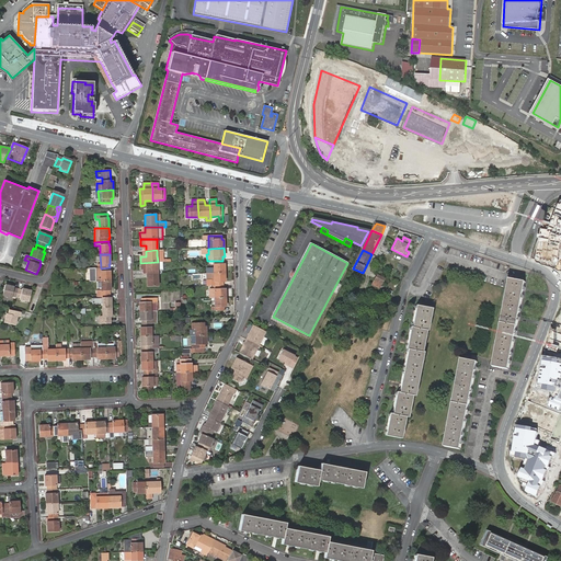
[(409,266),(412,260),(402,255),(399,262),(409,266)]
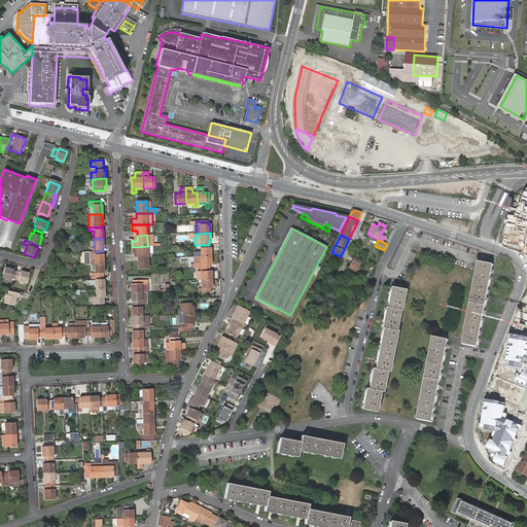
[(200,245),(201,256),(211,256),(211,248),(209,248),(209,245),(200,245)]
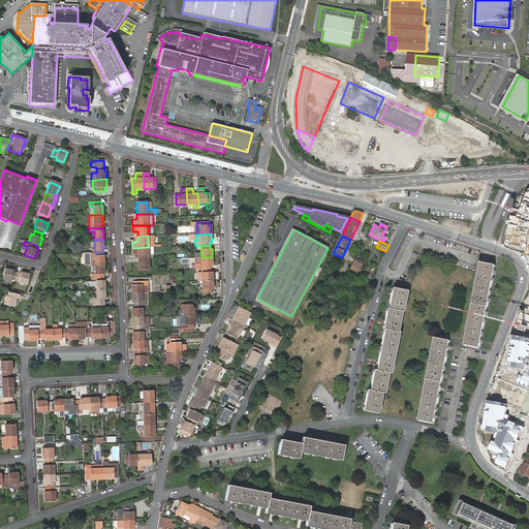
[(138,254),(138,259),(149,258),(149,247),(132,248),(132,254),(134,254),(138,254)]
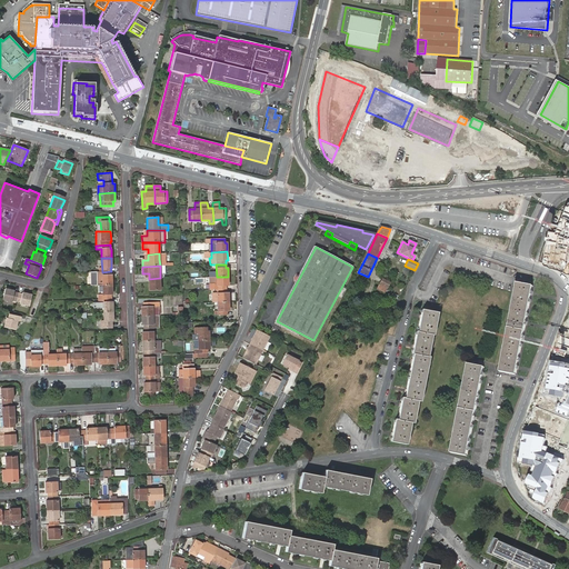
[(97,277),(98,286),(102,285),(112,285),(111,275),(111,271),(102,272),(102,276),(100,277),(97,277)]
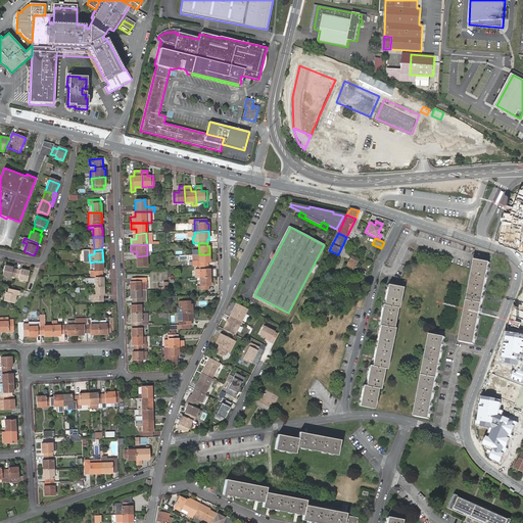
[(90,263),(89,254),(92,254),(92,250),(83,250),(83,263),(90,263)]
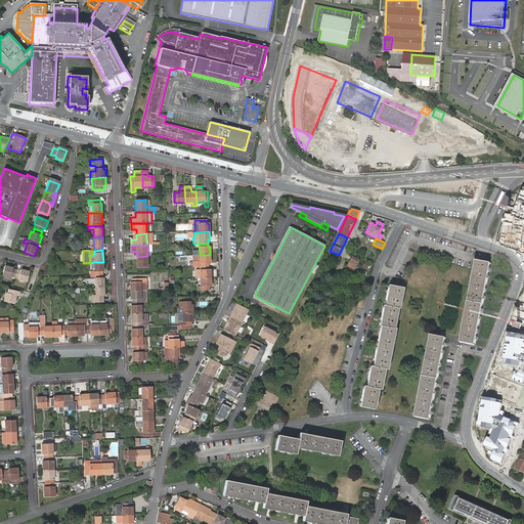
[(210,255),(200,255),(200,261),(193,262),(193,267),(200,267),(209,266),(209,262),(211,263),(210,255)]
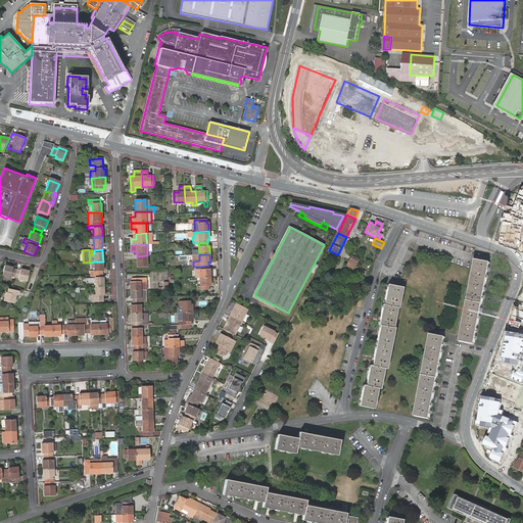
[(147,255),(137,256),(137,267),(148,267),(147,255)]
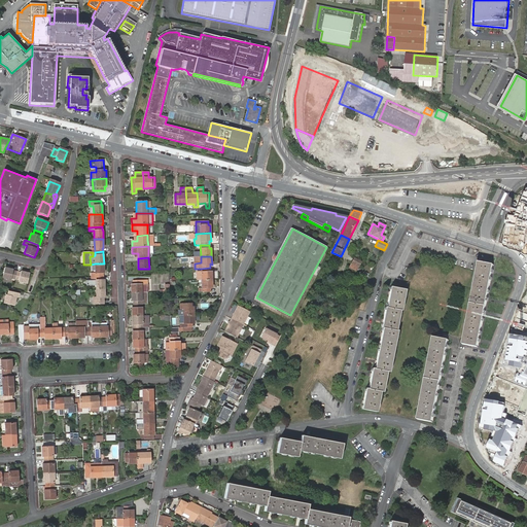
[(350,268),(356,272),(361,262),(355,258),(350,268)]
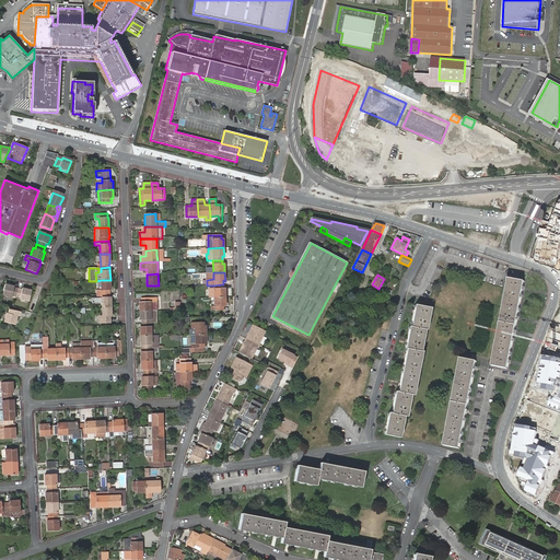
[(525,282),(510,279),(508,288),(492,366),(509,370),(525,282)]
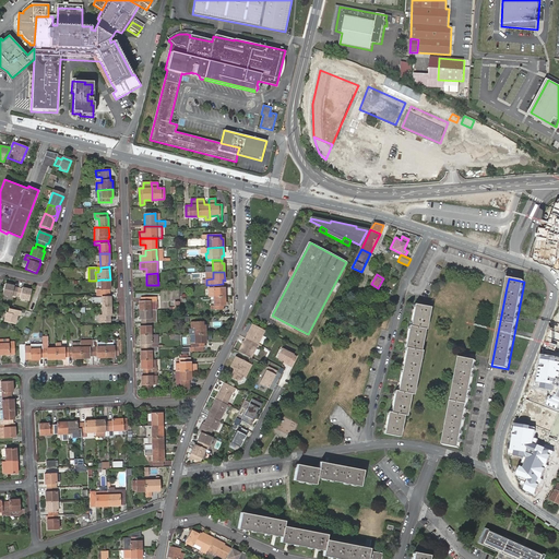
[(96,289),(96,294),(109,294),(109,289),(110,289),(110,280),(100,280),(100,289),(96,289)]
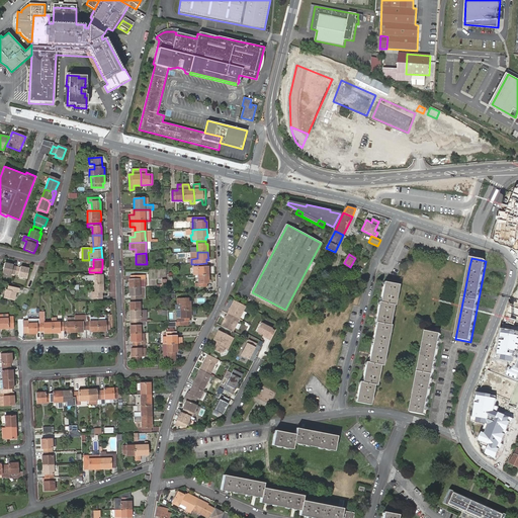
[(193,267),(193,275),(198,275),(208,275),(208,267),(206,267),(206,263),(197,264),(197,267),(193,267)]
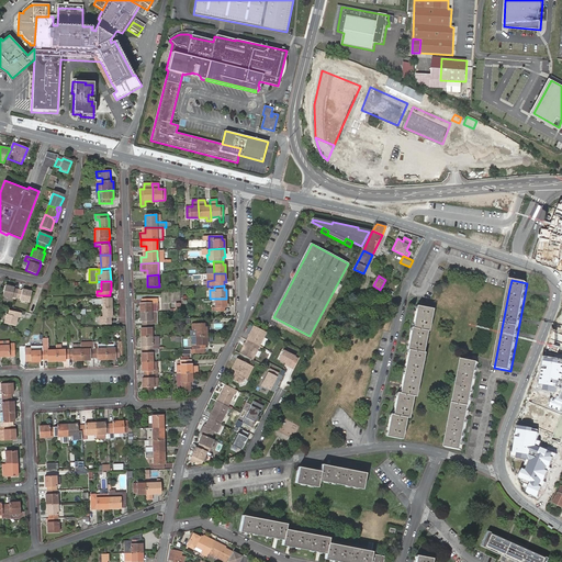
[(17,298),(18,290),(14,290),(14,288),(6,287),(2,298),(11,300),(12,298),(17,298)]
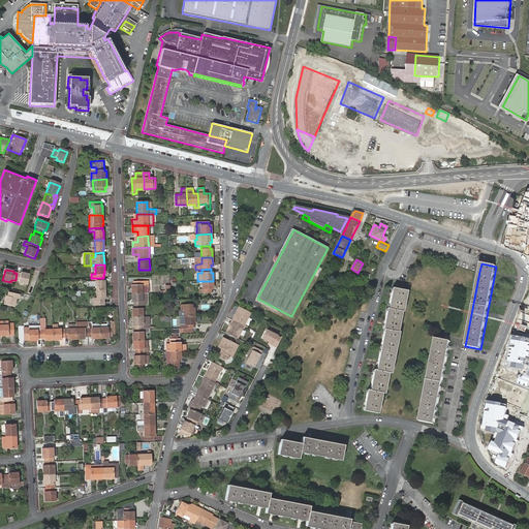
[(21,274),(17,273),(16,280),(19,281),(18,284),(27,286),(30,275),(22,273),(21,274)]
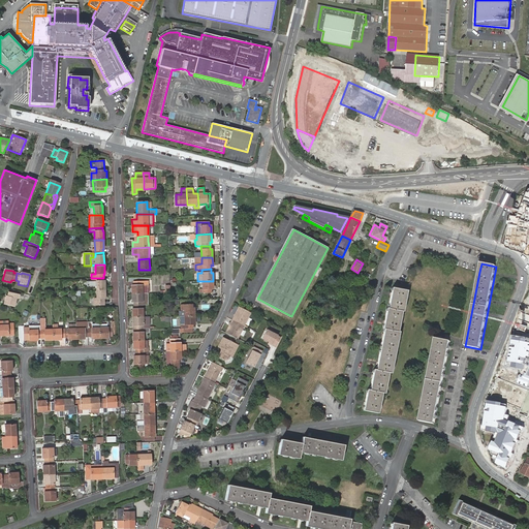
[(168,284),(168,275),(152,275),(152,291),(159,291),(159,284),(168,284)]
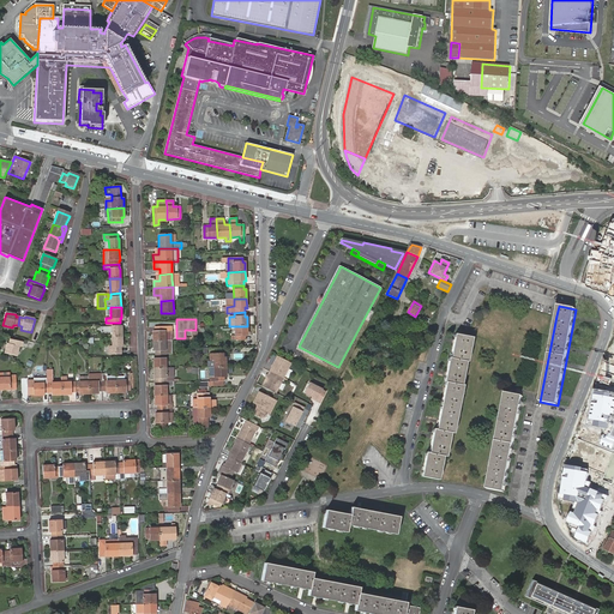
[(120,323),(106,323),(107,326),(101,326),(101,333),(112,332),(112,337),(122,337),(121,326),(120,326),(120,323)]
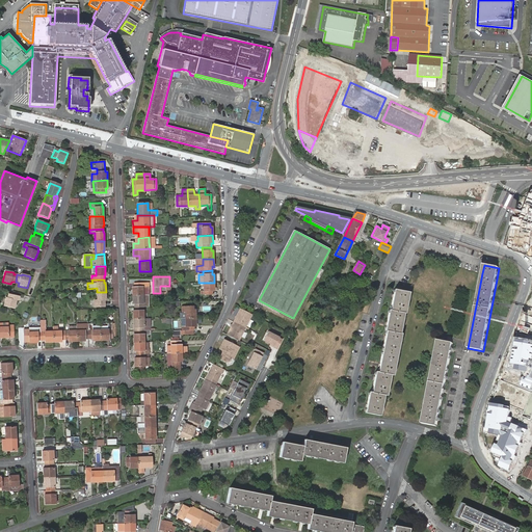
[(132,287),(132,295),(149,295),(150,295),(150,288),(150,283),(142,284),(134,284),(134,287),(132,287)]
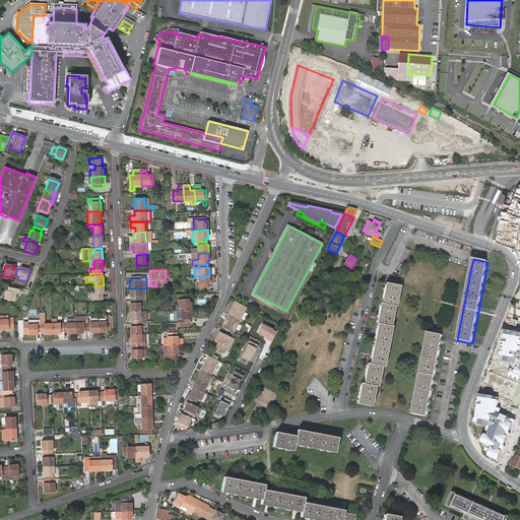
[(209,276),(199,276),(199,287),(208,287),(207,283),(209,283),(209,276)]
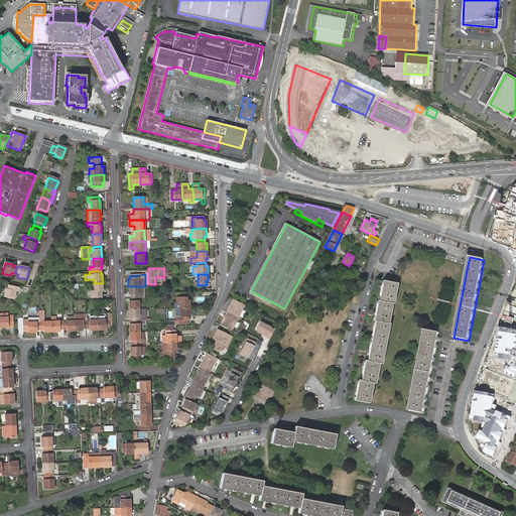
[(397,283),(382,280),(379,300),(378,300),(374,320),(375,320),(367,361),(365,361),(361,380),(359,380),(355,400),(369,403),(373,383),(375,383),(380,363),(382,364),(390,324),(388,324),(392,303),(393,303),(397,283)]
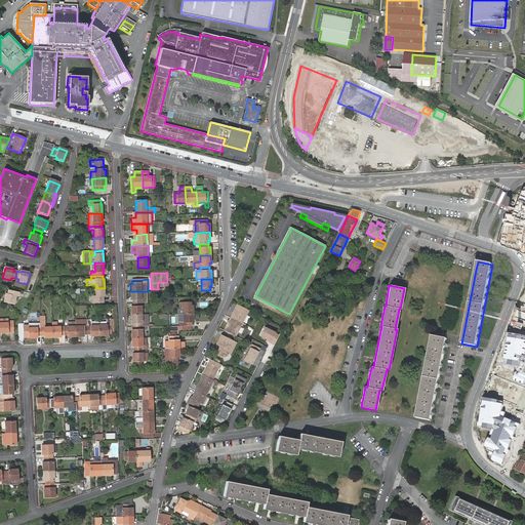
[(105,288),(95,288),(96,300),(104,300),(104,296),(105,296),(105,288)]
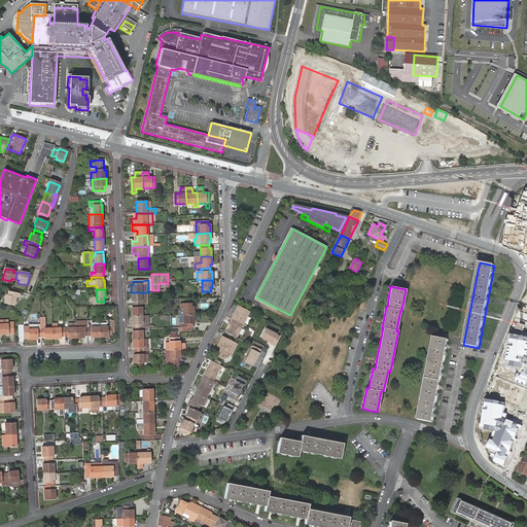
[(15,307),(18,299),(15,297),(16,293),(8,292),(7,295),(6,295),(4,304),(15,307)]
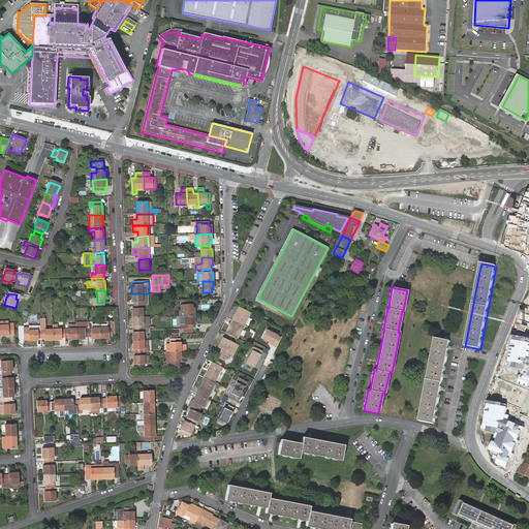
[(133,302),(133,306),(143,305),(148,305),(148,293),(131,293),(132,302),(133,302)]
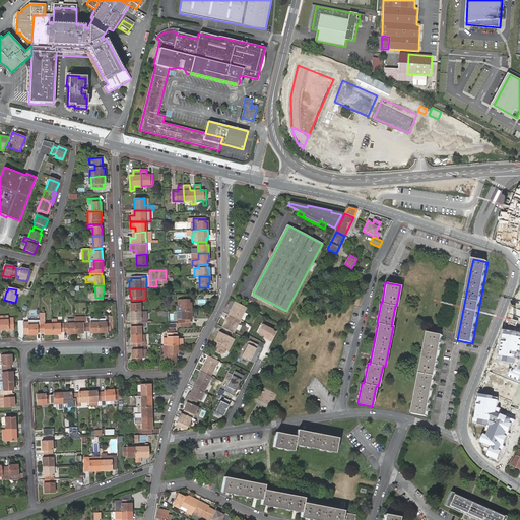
[(130,304),(130,312),(140,312),(140,300),(131,301),(132,304),(130,304)]
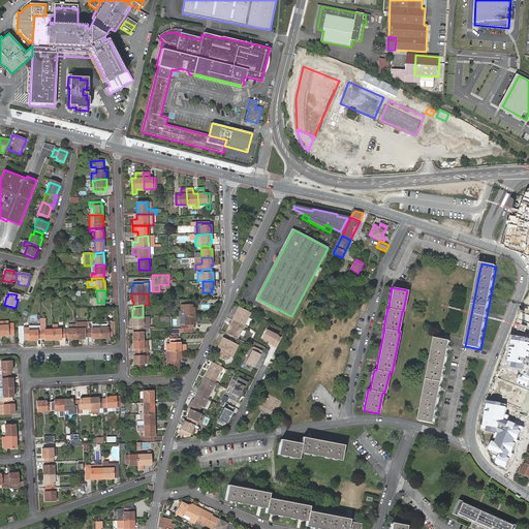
[(184,316),(194,316),(194,308),(192,308),(192,305),(181,305),(181,311),(184,311),(184,316)]
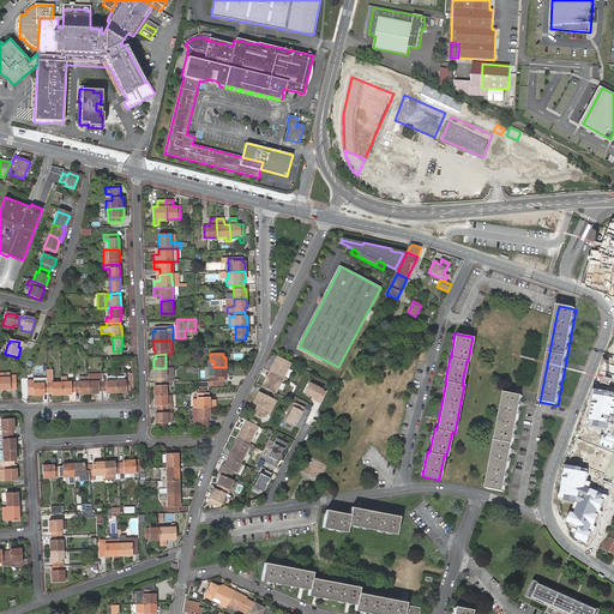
[(263,386),(275,393),(290,362),(277,356),(263,386)]
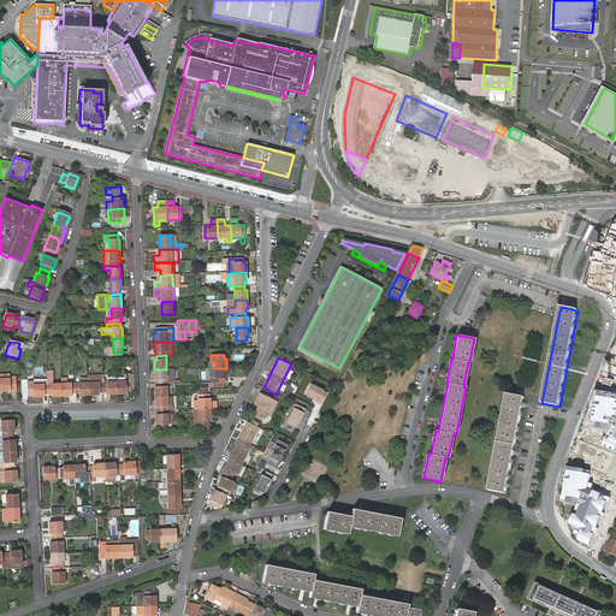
[(226,378),(226,368),(214,368),(211,368),(212,383),(225,381),(225,378),(226,378)]
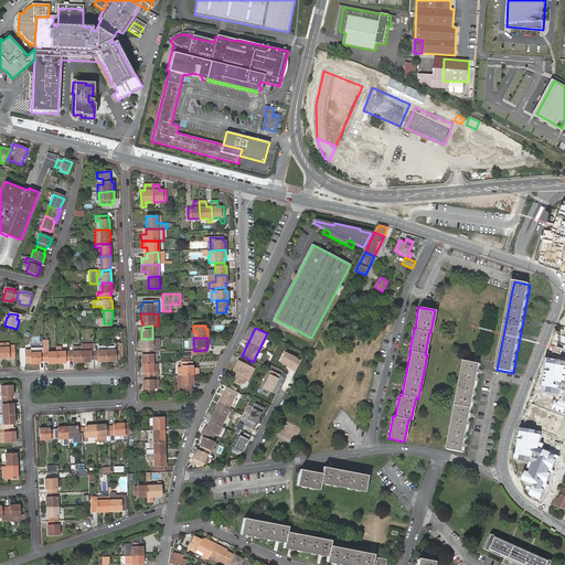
[(152,339),(141,339),(141,348),(144,348),(144,351),(159,351),(159,339),(152,339)]
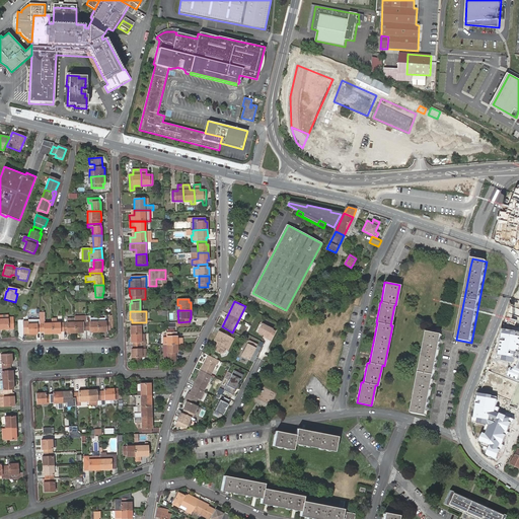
[(45,334),(52,334),(52,323),(45,323),(45,313),(40,313),(40,319),(41,332),(44,332),(45,334)]
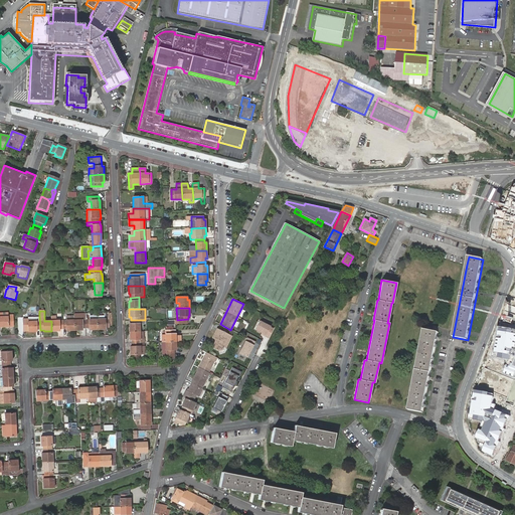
[(97,319),(98,330),(106,329),(106,327),(109,327),(109,313),(105,313),(105,319),(97,319)]
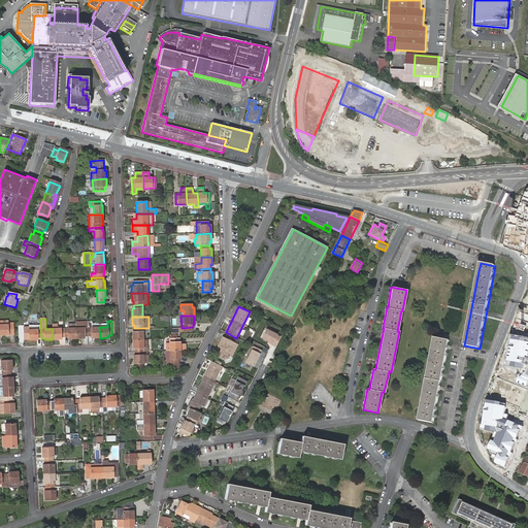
[(99,327),(99,324),(92,324),(92,322),(88,322),(88,328),(88,336),(92,336),(92,338),(100,338),(99,327)]
